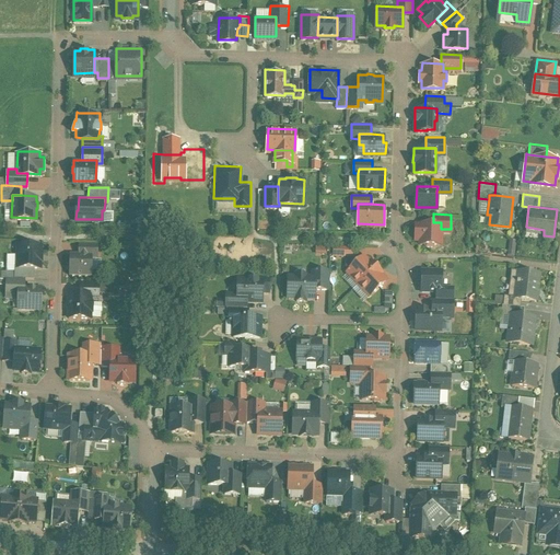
[(433,222),(420,222),(420,223),(416,222),(416,223),(415,236),(415,238),(416,238),(420,238),(420,241),(419,242),(420,242),(424,242),(426,244),(434,244),(435,242),(440,242),(441,243),(441,242),(441,229),(441,222),(433,222)]
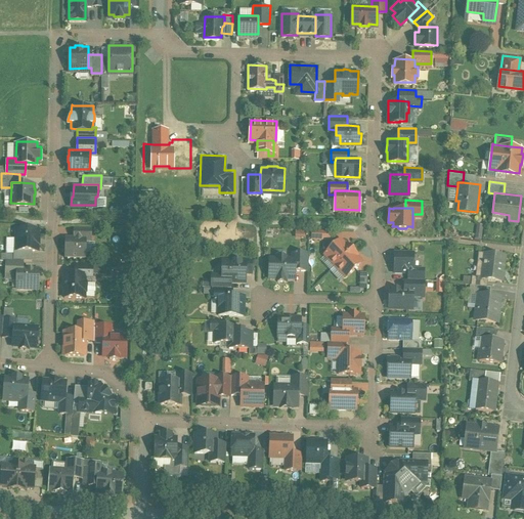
[(91,226),(74,226),(74,235),(86,235),(86,239),(91,239),(91,226)]
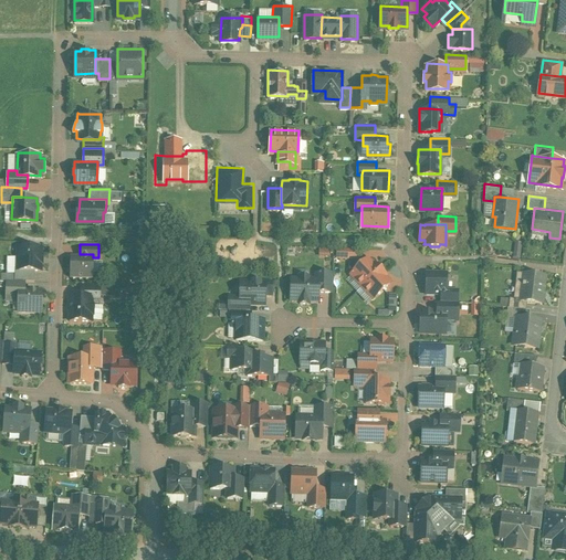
[(41,246),(18,245),(18,259),(20,259),(20,266),(18,266),(18,267),(34,268),(40,268),(40,261),(42,261),(42,254),(41,253),(41,246)]
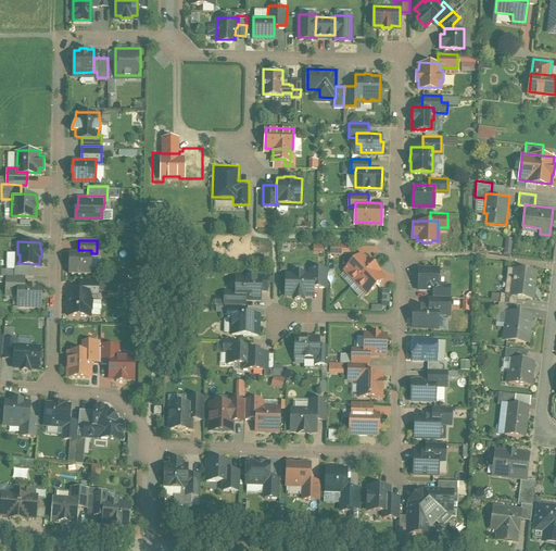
[(78,250),(70,250),(68,271),(91,272),(91,253),(91,250),(78,250)]
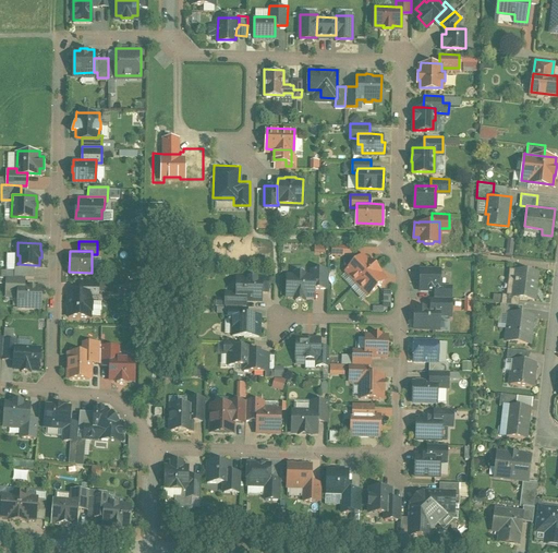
[(363,253),(347,268),(358,280),(374,264),(370,259),(368,260),(363,253)]
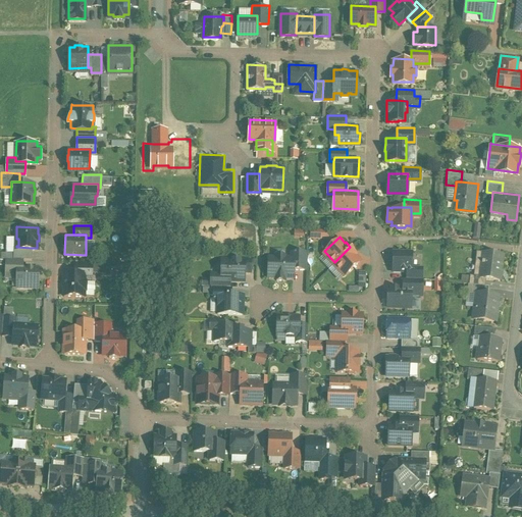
[(32,248),(16,247),(16,246),(13,246),(13,257),(22,257),(32,257),(32,248)]
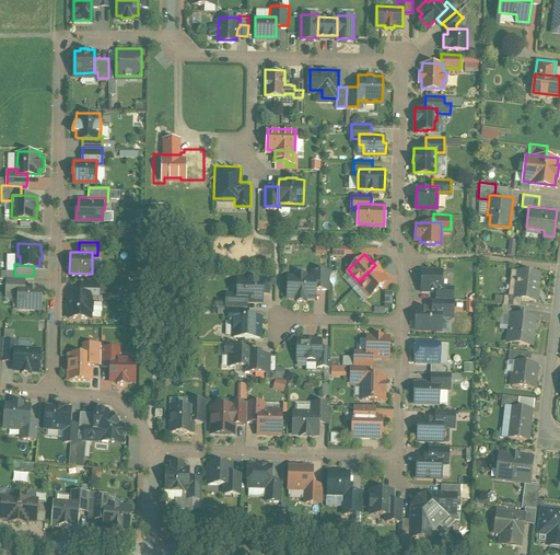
[(375,265),(359,281),(370,292),(385,277),(380,272),(381,270),(375,265)]
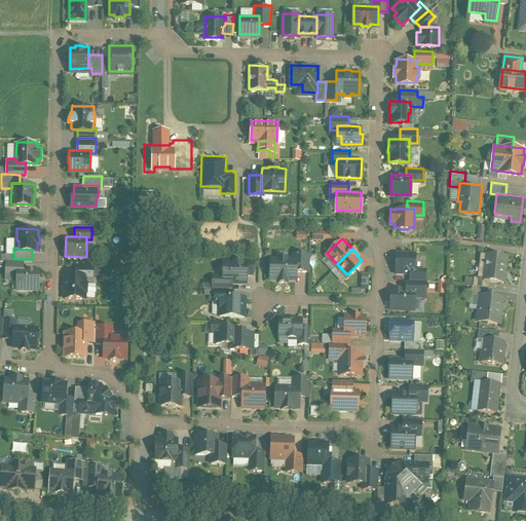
[(309,253),(293,252),(293,258),(295,258),(295,269),(308,269),(309,253)]
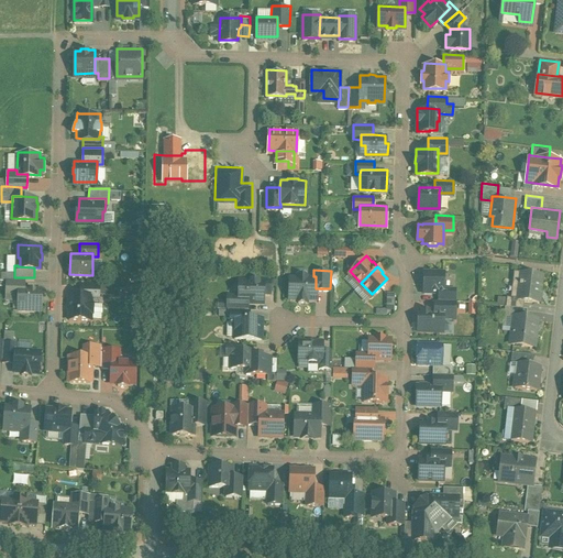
[(443,270),(424,270),(423,291),(438,291),(443,291),(443,286),(443,270)]
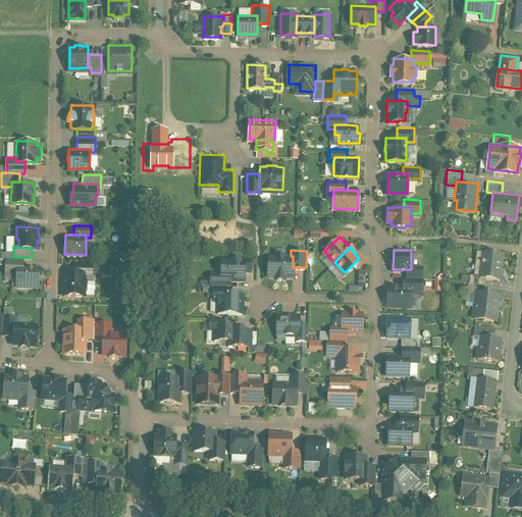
[(503,253),(477,250),(474,273),(479,273),(479,275),(486,276),(501,278),(503,253)]
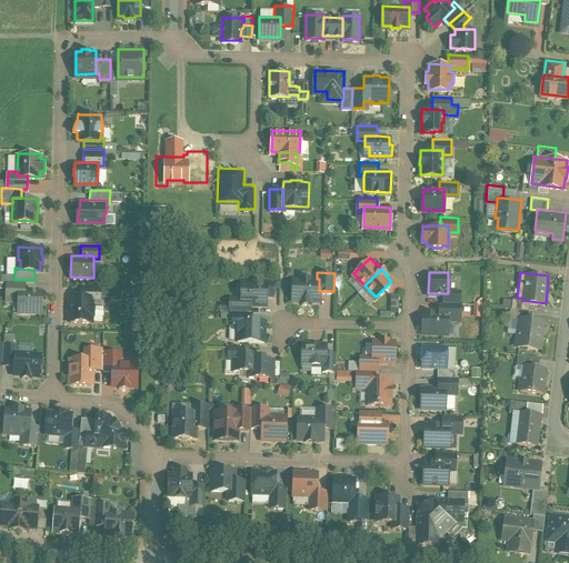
[(310,277),(301,277),(301,279),(293,278),(292,300),(301,300),(301,303),(310,303),(310,300),(319,301),(319,291),(319,279),(317,279),(310,279),(310,277)]
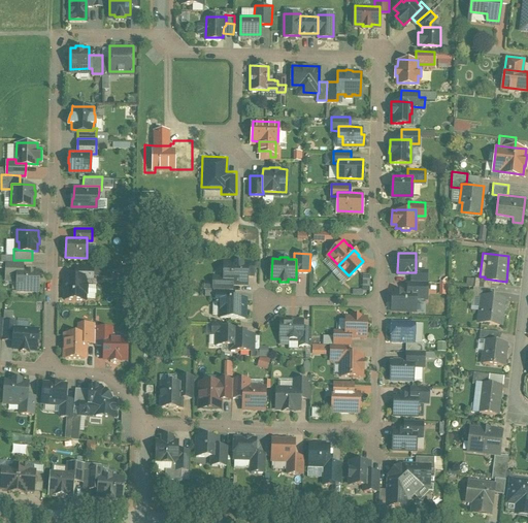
[(13,260),(6,260),(5,274),(18,275),(18,269),(23,269),(23,260),(13,260)]
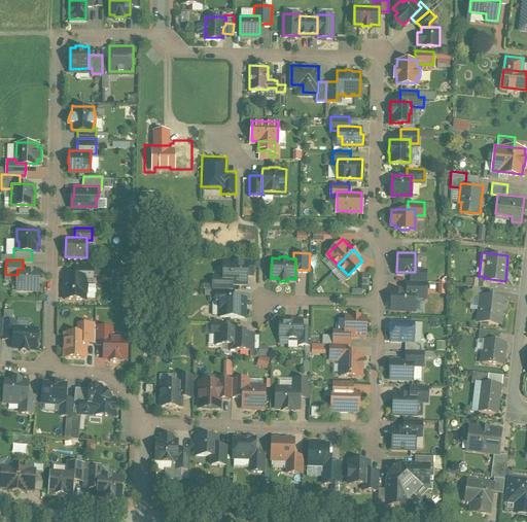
[(253,262),(223,261),(223,275),(223,278),(232,278),(232,280),(246,281),(246,272),(252,272),(253,262)]
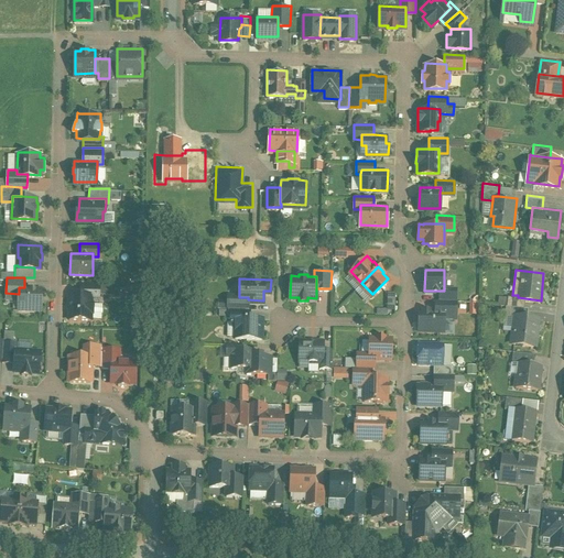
[(99,283),(80,282),(80,293),(91,293),(91,294),(99,295),(99,283)]
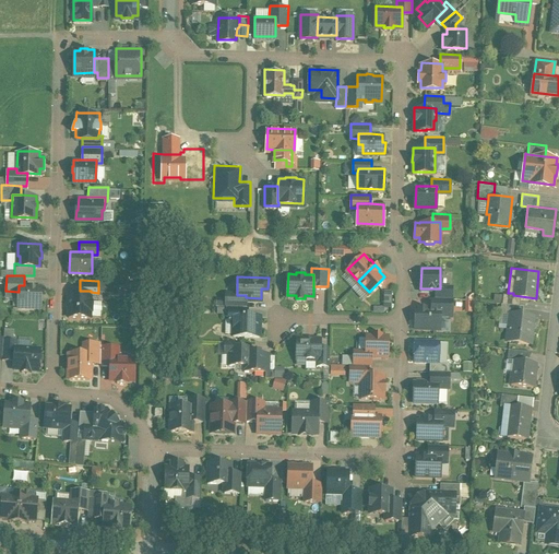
[(452,284),(440,284),(440,289),(435,289),(435,296),(452,296),(452,284)]
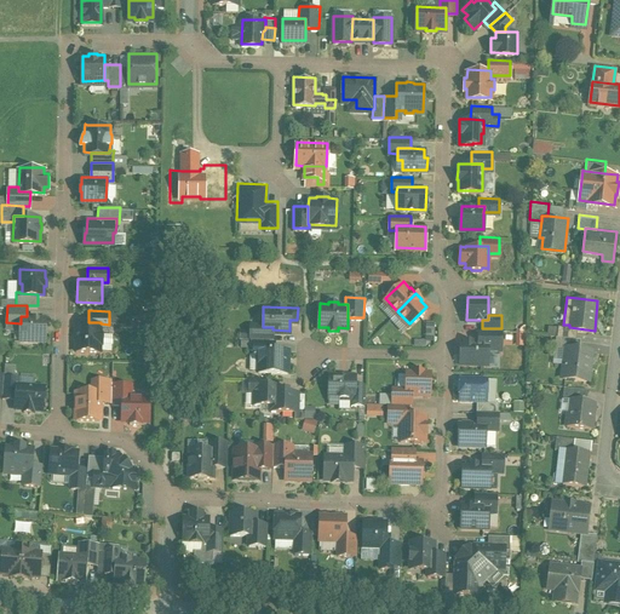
[(27,316),(21,316),(21,323),(19,339),(45,339),(45,316),(27,316)]
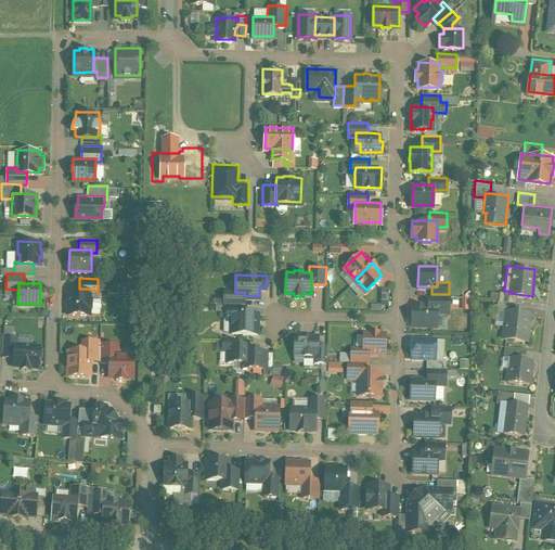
[(79,289),(68,289),(67,312),(89,312),(89,306),(91,306),(91,297),(90,297),(90,290),(90,289),(79,289)]
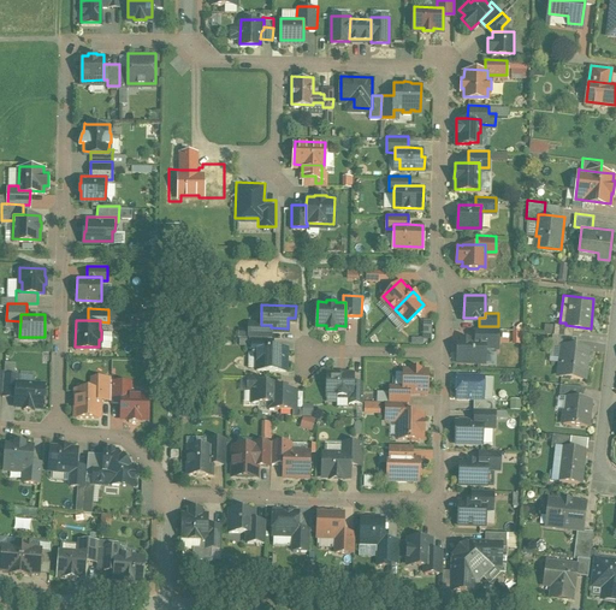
[(261,321),(249,321),(249,336),(252,336),(271,336),(271,327),(271,325),(261,325),(261,321)]
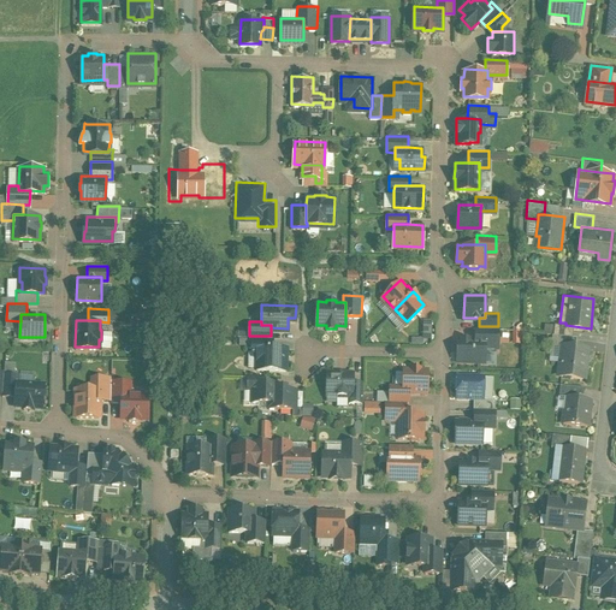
[(560,323),(555,321),(554,332),(557,332),(573,335),(574,326),(566,325),(566,323),(560,323)]
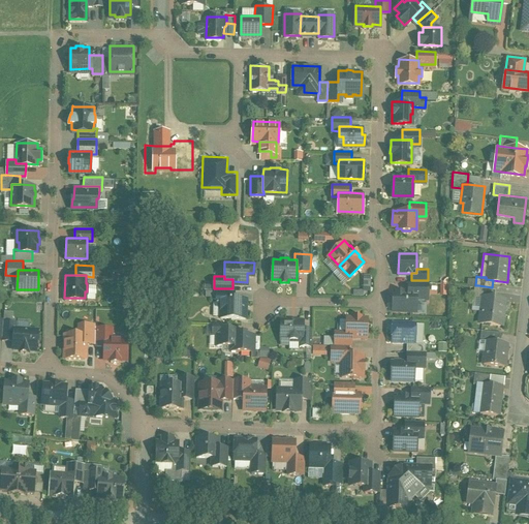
[(411,280),(409,280),(408,291),(415,291),(415,297),(427,297),(428,280),(411,280)]
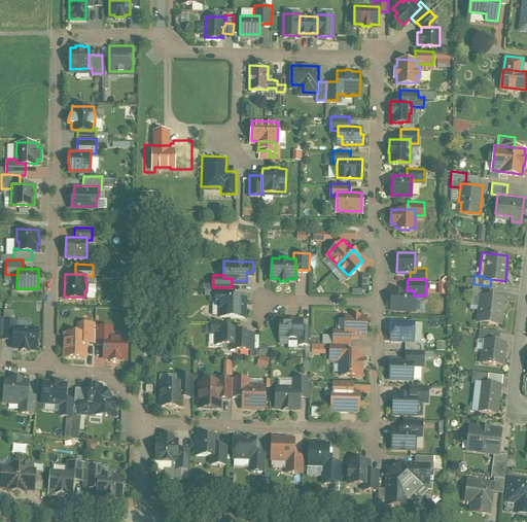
[(490,286),(477,284),(476,294),(482,294),(482,293),(492,294),(493,286),(490,286)]
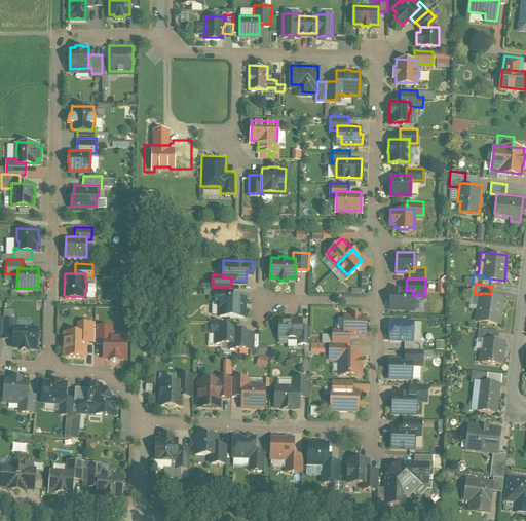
[(231,287),(215,287),(215,292),(215,299),(219,299),(219,295),(233,296),(233,288),(231,287)]
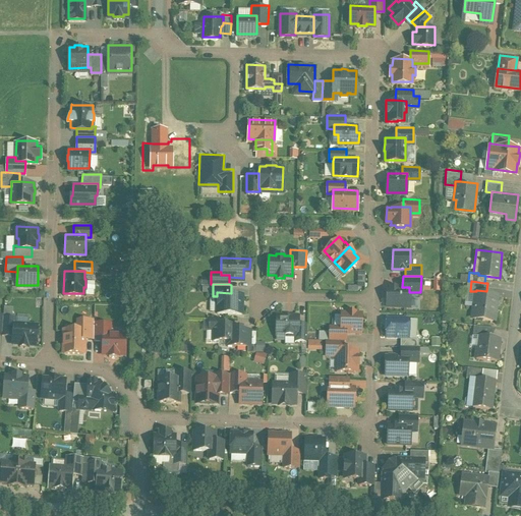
[(402,287),(396,287),(396,286),(391,286),(388,286),(387,303),(409,304),(409,292),(409,287),(402,287)]
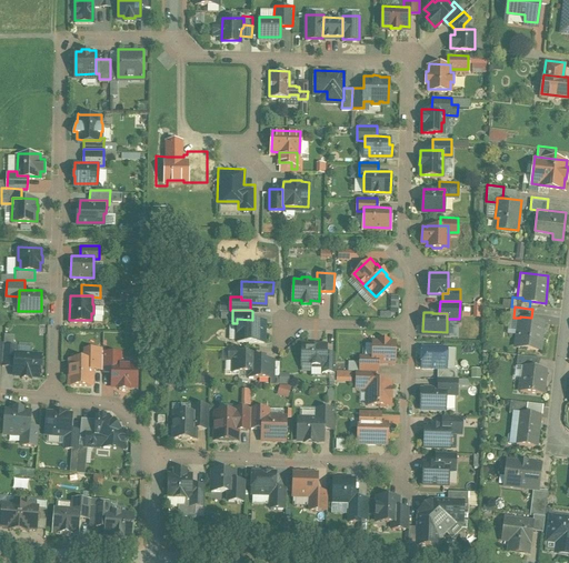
[(531,318),(520,317),(520,318),(517,343),(539,347),(542,320),(531,318)]
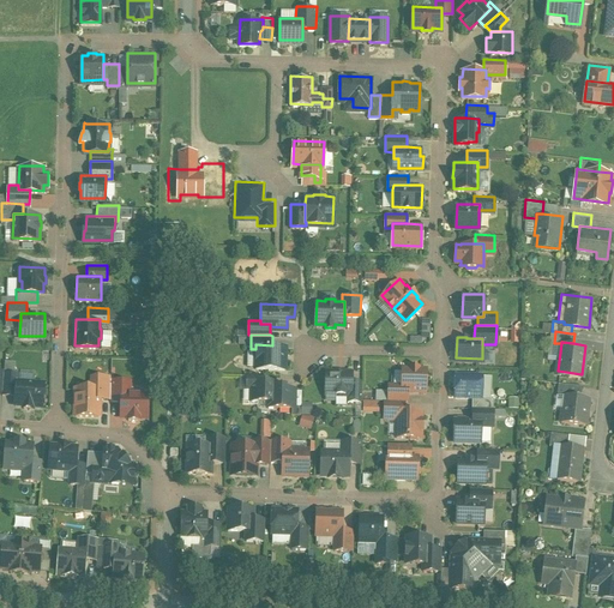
[(272,345),(256,344),(256,349),(256,366),(284,367),(284,357),(286,356),(286,353),(284,351),(284,345),(272,345)]
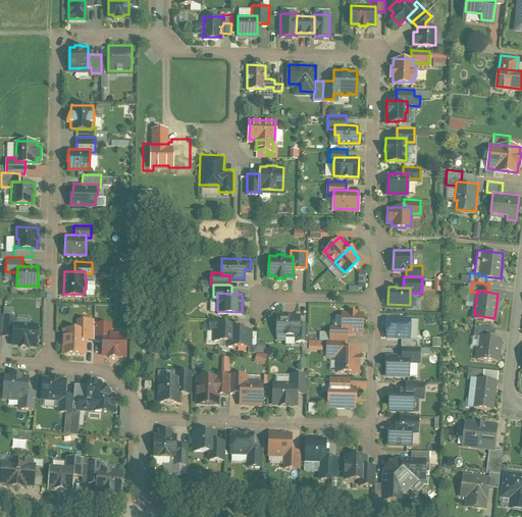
[(12,307),(4,306),(3,314),(3,315),(11,316),(12,307)]
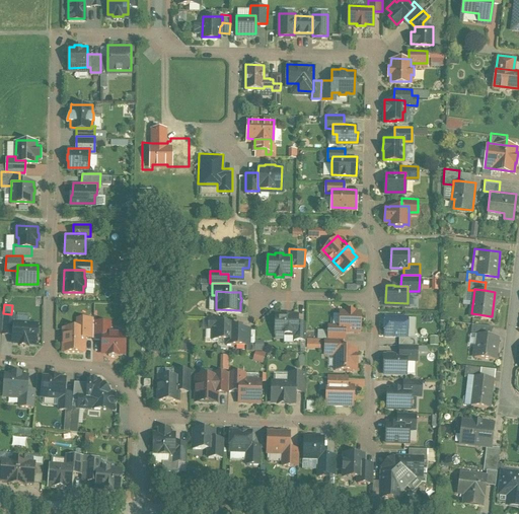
[(360,310),(354,310),(354,309),(346,309),(346,310),(341,309),(340,323),(340,328),(345,328),(360,328),(360,310)]
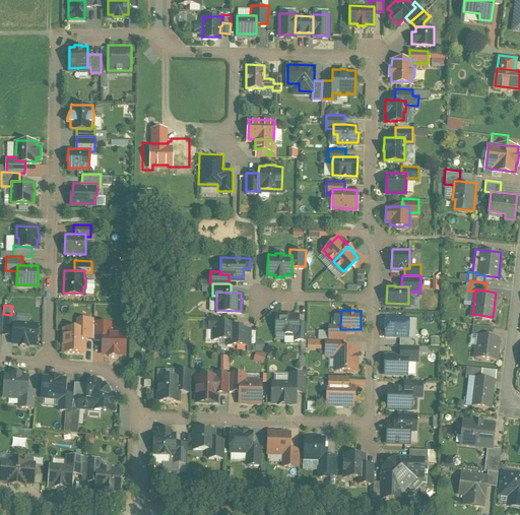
[(298,313),(276,313),(275,332),(276,332),(276,336),(283,336),(283,332),(295,332),(297,332),(298,321),(298,313)]
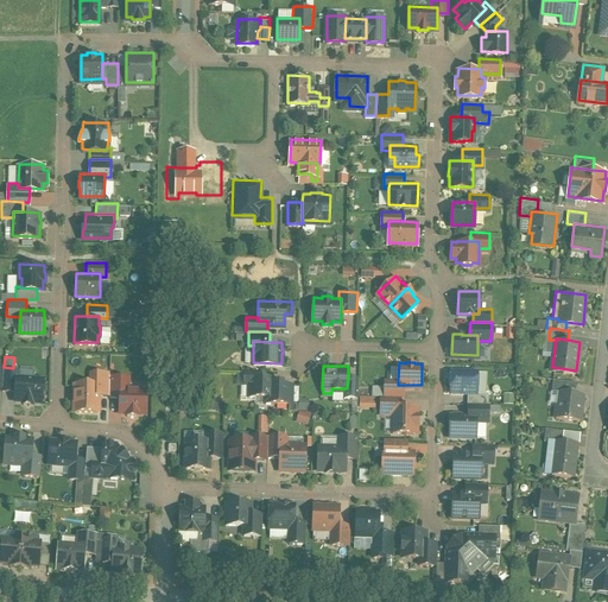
[(13,368),(4,367),(2,386),(2,388),(16,390),(17,375),(18,375),(18,368),(13,368)]
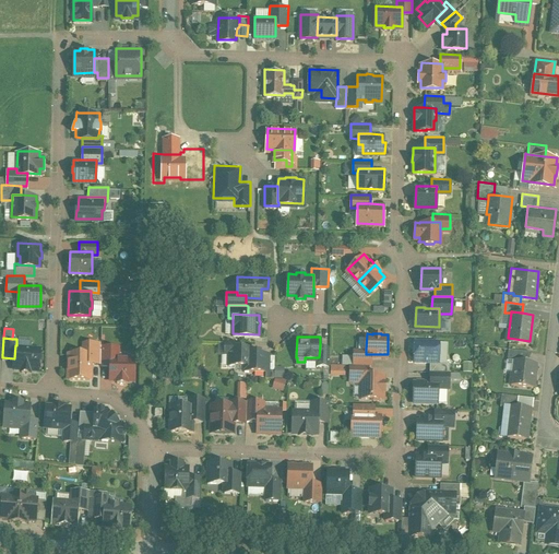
[(438,340),(415,339),(414,360),(429,360),(438,361),(438,360),(438,340)]
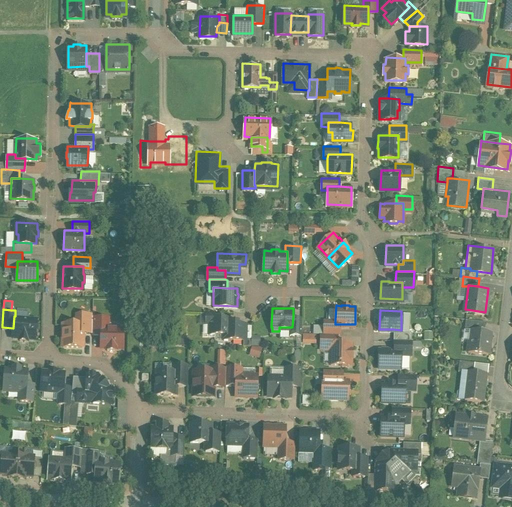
[(220,311),(206,311),(205,322),(209,322),(210,317),(220,317),(220,311)]
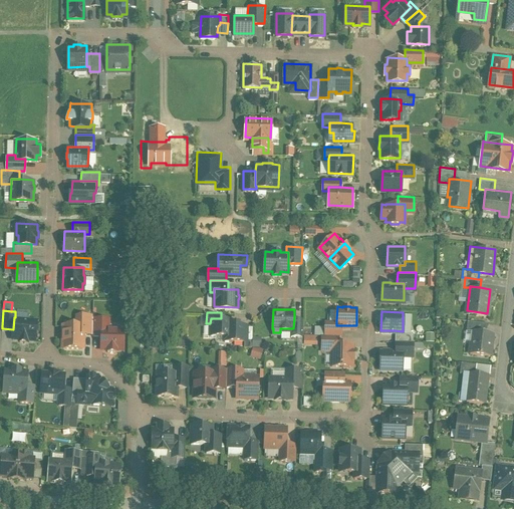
[(15,317),(14,317),(13,329),(13,337),(20,337),(19,339),(27,340),(28,338),(34,338),(36,318),(15,317)]
